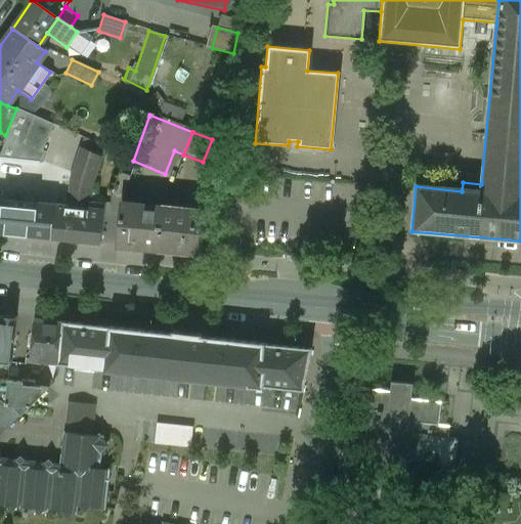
[(99,158),(77,148),(66,181),(63,206),(85,208),(86,202),(88,187),(99,158)]
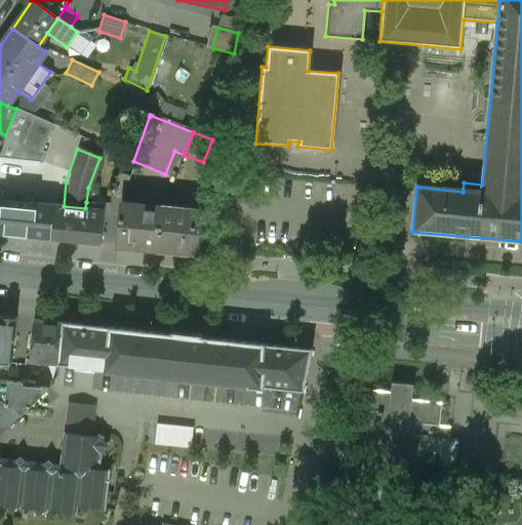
[(37,161),(0,157),(0,234),(29,238),(37,161)]
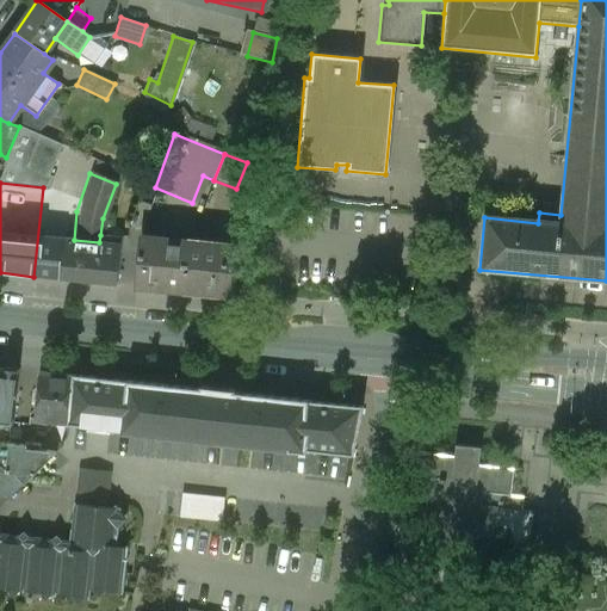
[(148,207),(135,202),(125,228),(138,233),(148,207)]
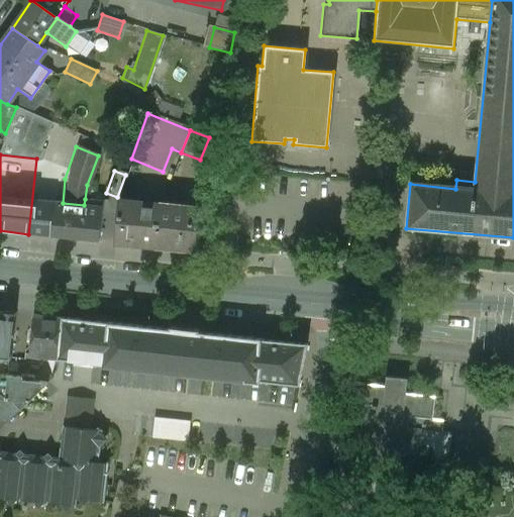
[(63,203),(60,203),(59,210),(50,209),(47,236),(96,241),(100,201),(85,199),(84,205),(63,203)]
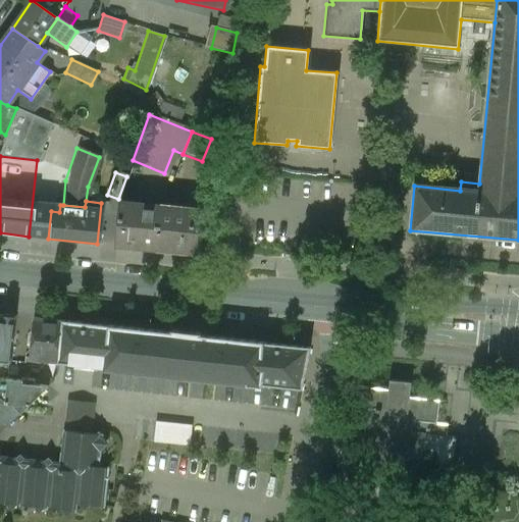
[(159,207),(132,204),(116,217),(113,245),(155,249),(159,207)]
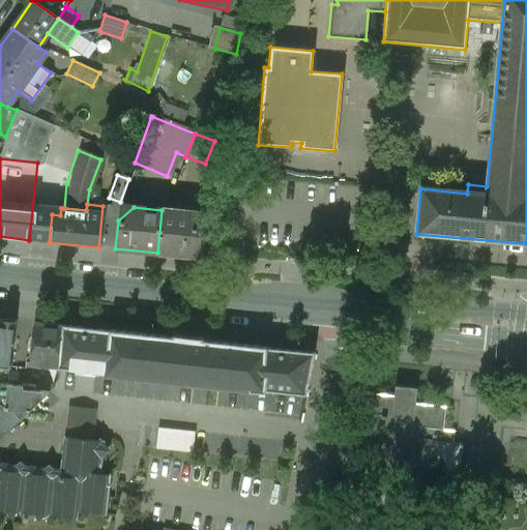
[(203,214),(162,210),(157,253),(199,257),(203,214)]
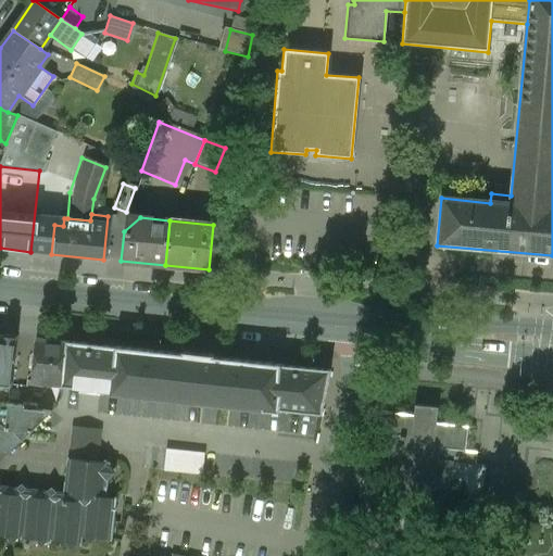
[(225,248),(212,247),(210,270),(223,272),(225,248)]
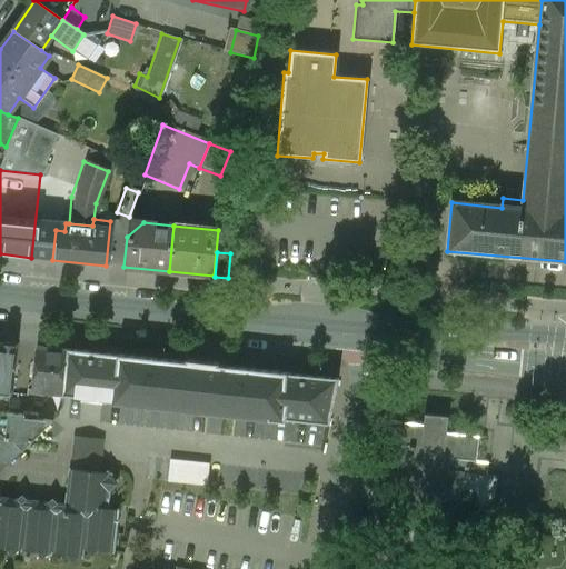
[(15,346),(2,345),(2,346),(0,346),(0,393),(10,395),(15,346)]
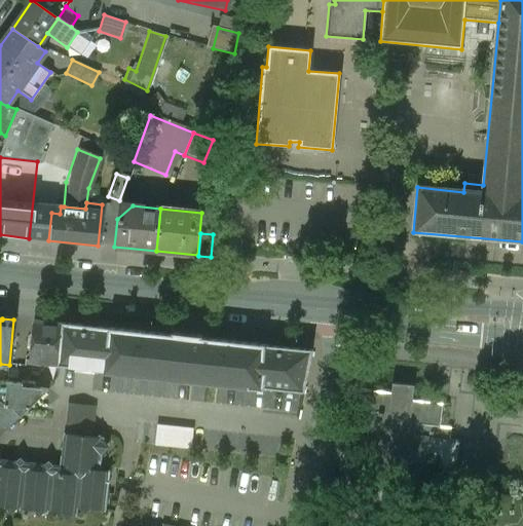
[(62,325),(33,322),(29,363),(57,365),(62,325)]
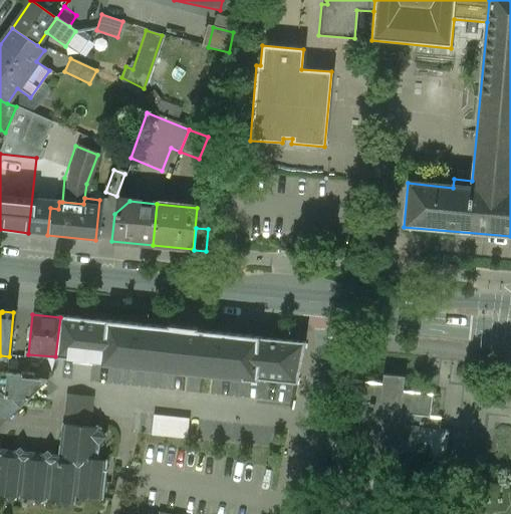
[(167,328),(60,317),(55,356),(55,357),(102,362),(102,364),(256,381),(257,379),(295,384),(303,343),(258,339),(258,338),(196,331),(196,329),(168,325),(167,328)]
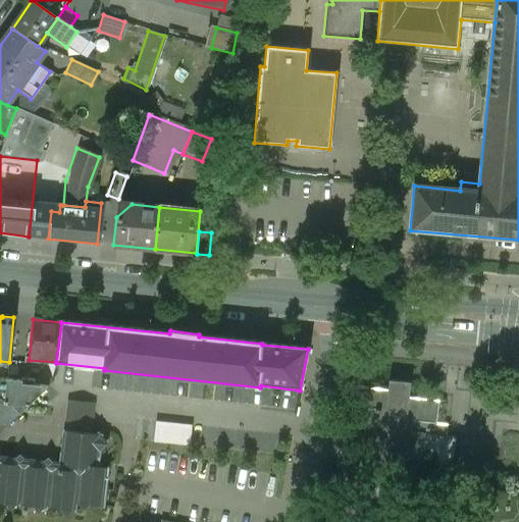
[(56,367),(46,366),(45,378),(42,378),(40,386),(45,387),(49,383),(55,376),(56,367)]
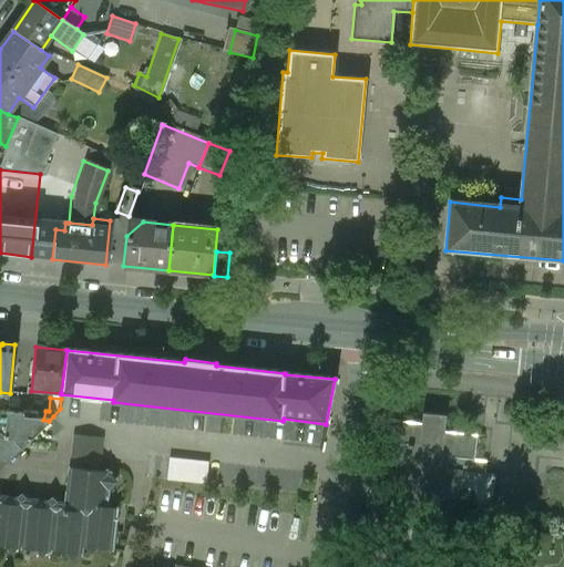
[(37,414),(22,413),(22,415),(7,413),(4,439),(20,441),(14,445),(20,450),(49,421),(43,420),(37,419),(37,414)]
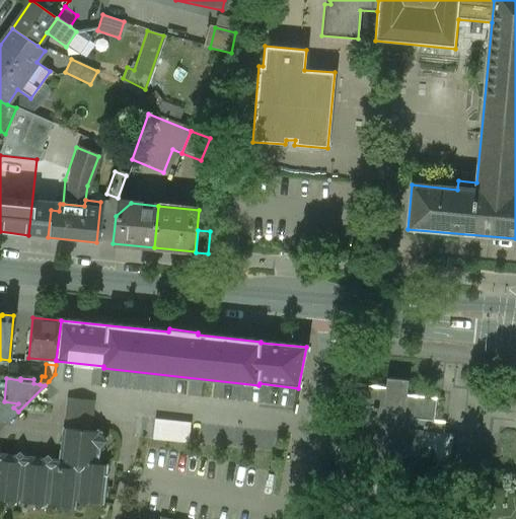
[(408,381),(386,378),(385,388),(363,386),(361,405),(353,405),(351,426),(361,428),(359,450),(377,453),(376,461),(397,463),(398,455),(418,457),(421,434),(428,434),(429,422),(433,423),(435,399),(406,396),(408,381)]
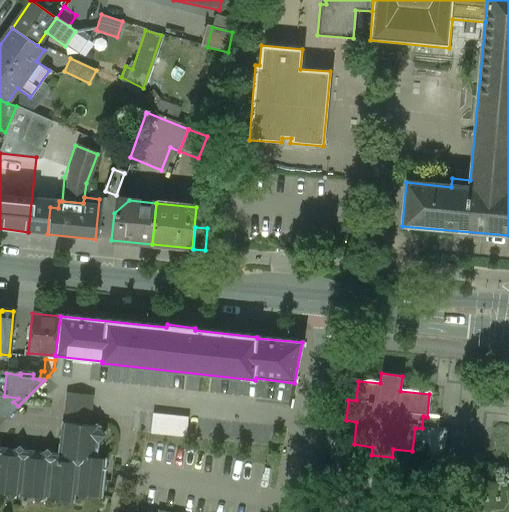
[(4,396),(0,393),(0,424),(18,406),(13,402),(18,398),(4,396)]
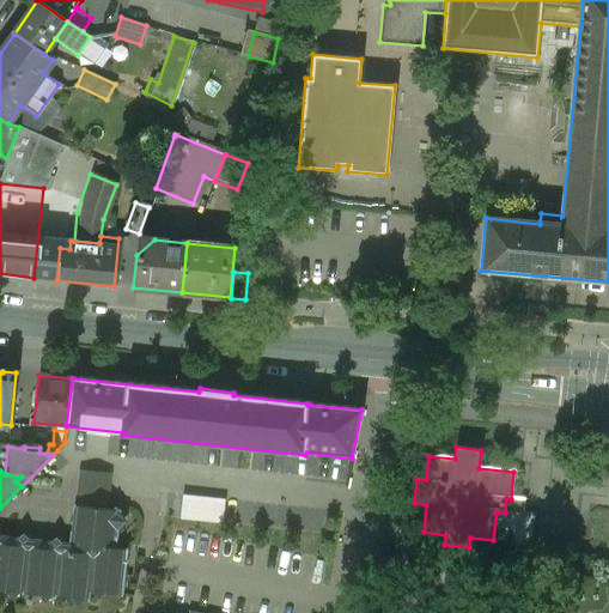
[(107,477),(78,473),(74,507),(103,510),(107,477)]
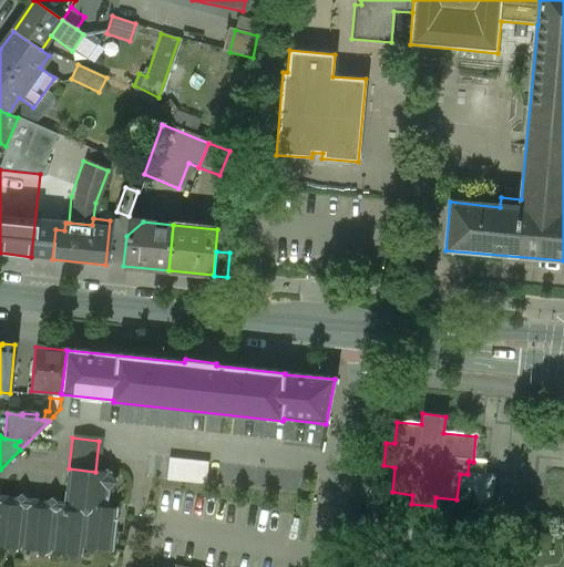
[(168,455),(165,478),(206,484),(208,461),(168,455)]
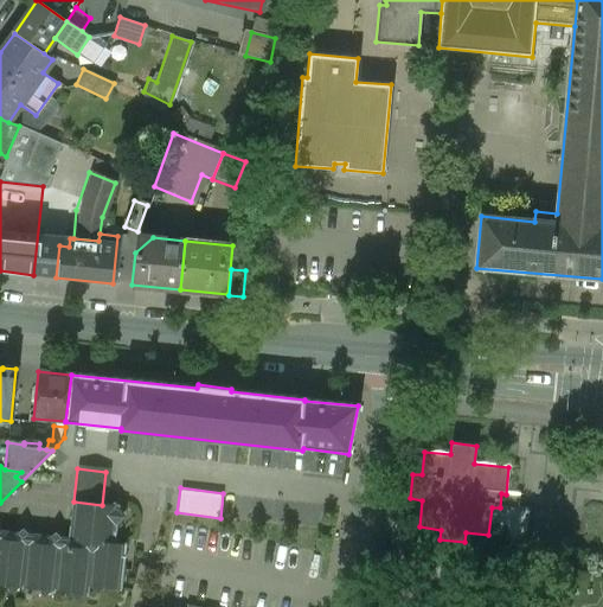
[(65,548),(0,538),(0,585),(87,595),(88,587),(120,590),(124,545),(114,544),(116,525),(107,524),(109,506),(102,505),(74,502),(70,502),(65,548)]
